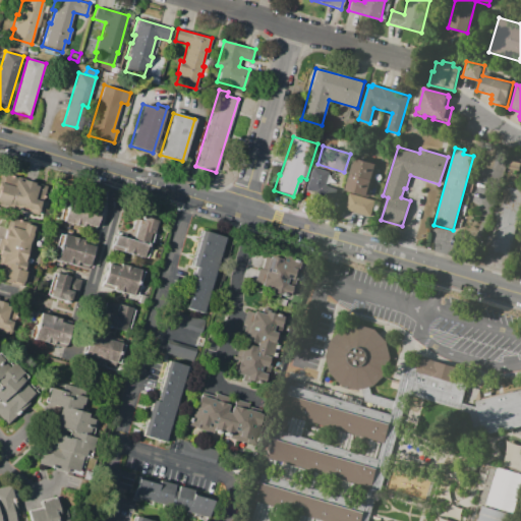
[(355,158),(377,164),(366,197),(375,200),(370,217),(345,210),(350,192),(345,190),(355,158)]
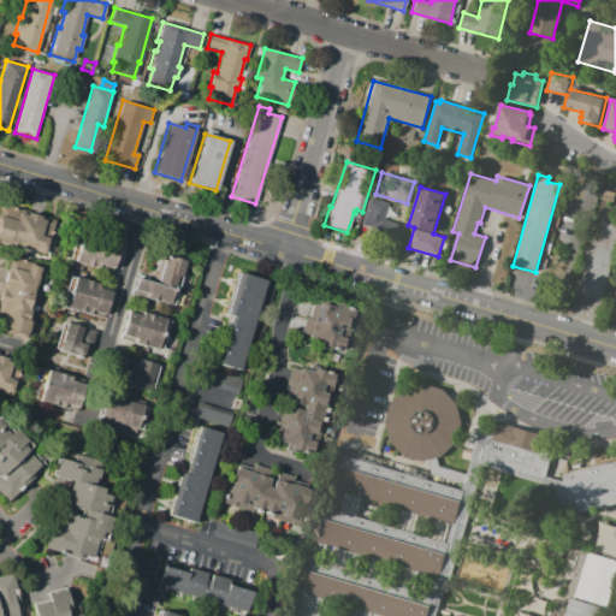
[(603,190),(615,193),(614,202),(602,200),(603,190)]
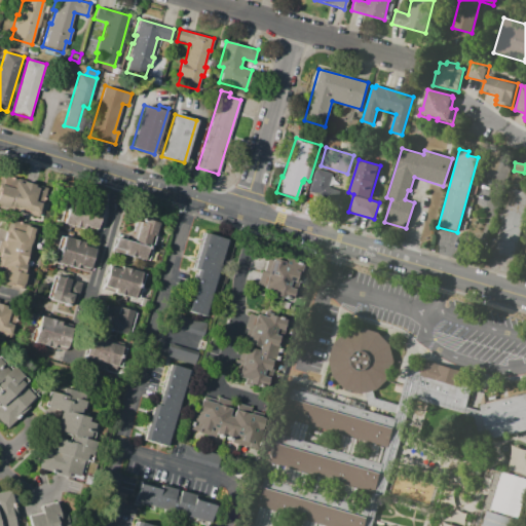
[(314,168),(331,174),(327,187),(339,191),(333,210),(304,200),(314,168)]
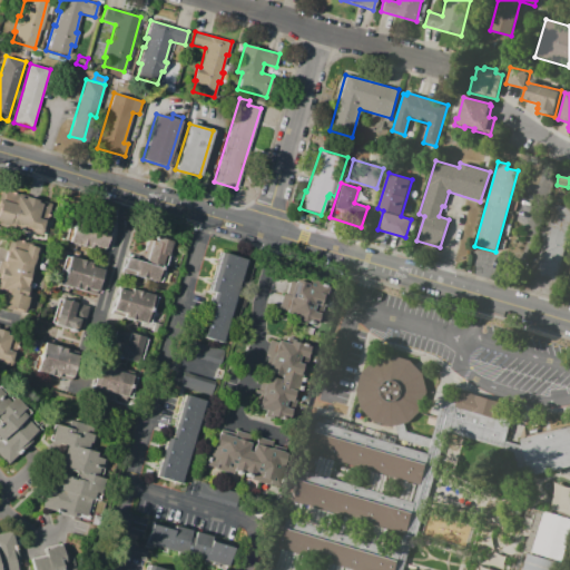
[(0,189),(0,222),(18,227),(17,231),(22,232),(23,229),(40,234),(48,203),(26,197),(25,198),(17,196),(18,194),(0,189)]
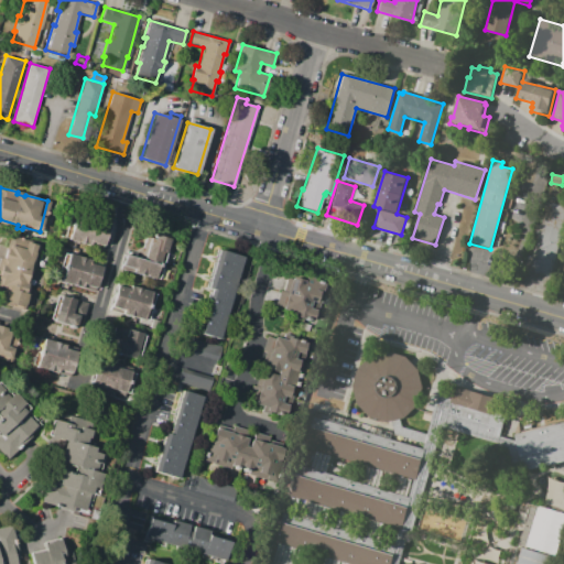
[(548,203),(563,206),(563,225),(551,277),(521,269),(525,256),(533,258),(538,241),(532,240),(537,224),(541,225),(548,203)]
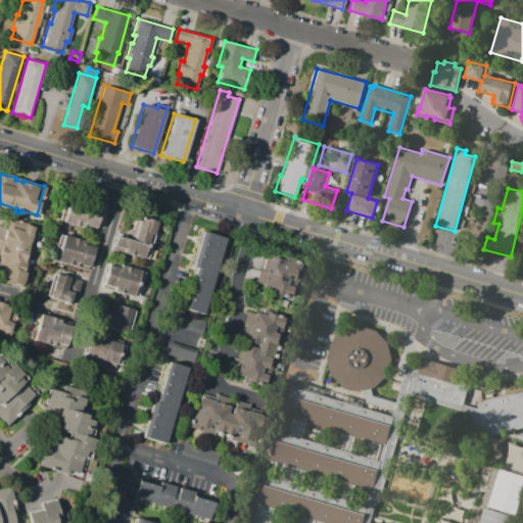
[(67,194),(104,204),(97,231),(60,221),(67,194)]
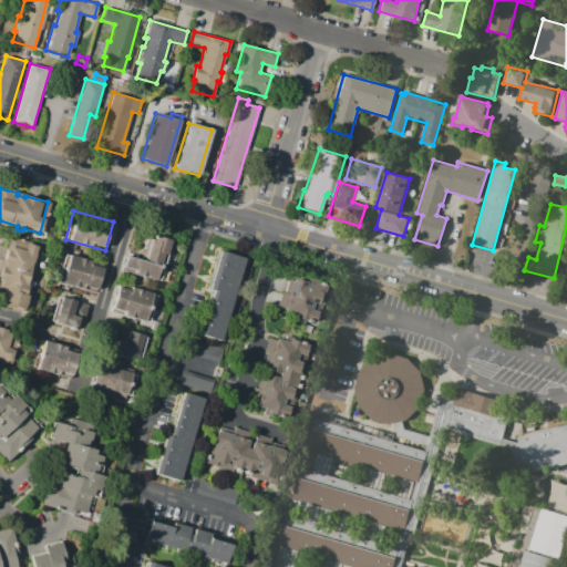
[(126,253),(145,257),(152,234),(171,239),(158,281),(121,271),(126,253)]
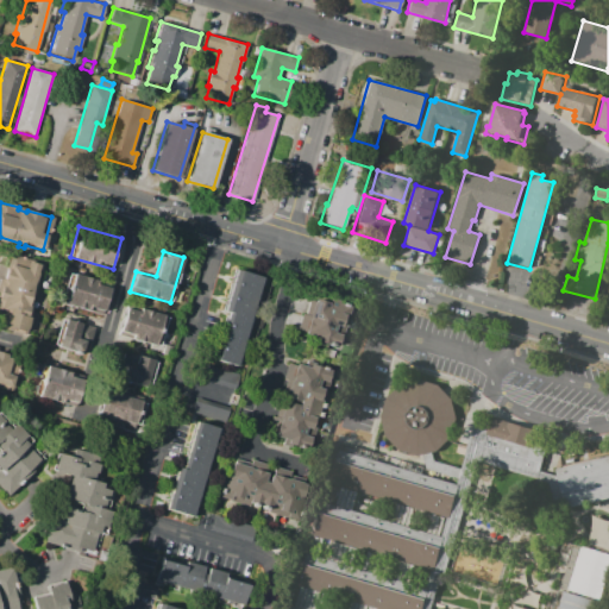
[(29,259),(45,264),(36,300),(33,300),(31,307),(33,308),(25,334),(0,327),(0,293),(2,286),(5,287),(6,282),(4,281),(7,268),(10,269),(11,265),(26,269),(29,259)]
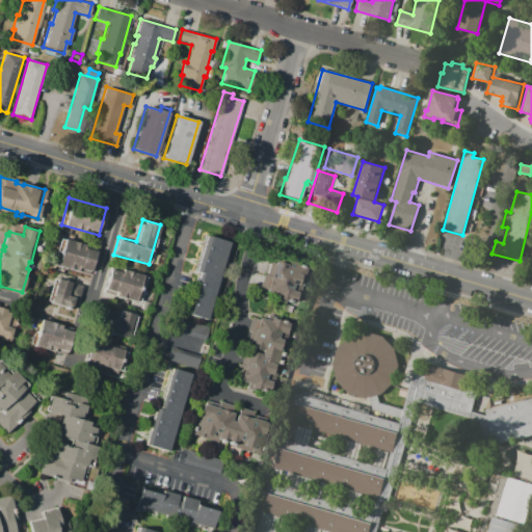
[(207,235),(233,243),(210,320),(188,314),(200,276),(194,275),(207,235)]
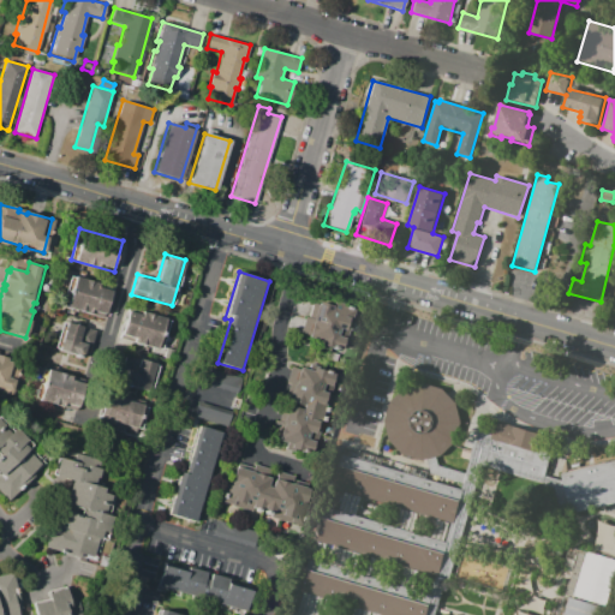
[(70,275),(75,276),(75,274),(90,278),(90,280),(99,282),(97,286),(112,290),(103,317),(65,308),(65,305),(63,305),(70,275)]
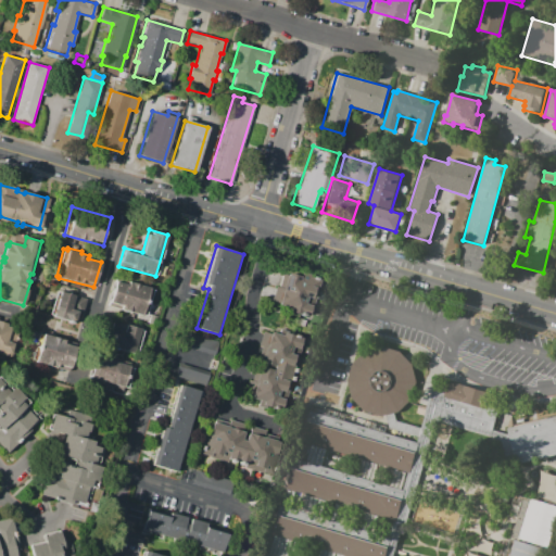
[(290,273),(300,275),(301,272),(310,274),(308,278),(319,280),(315,297),(313,297),(310,305),(312,305),(308,316),(304,315),(303,316),(299,315),(300,314),(294,312),(293,314),(285,312),(287,307),(278,305),(279,302),(273,301),(277,287),(279,287),(283,274),(289,276),(290,273)]
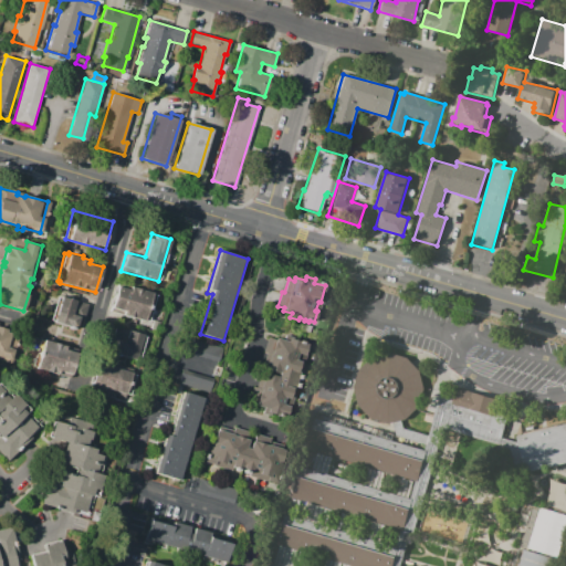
[(115,284),(129,287),(130,286),(153,292),(152,294),(156,295),(148,323),(122,315),(122,314),(109,312),(111,307),(109,307),(115,284)]
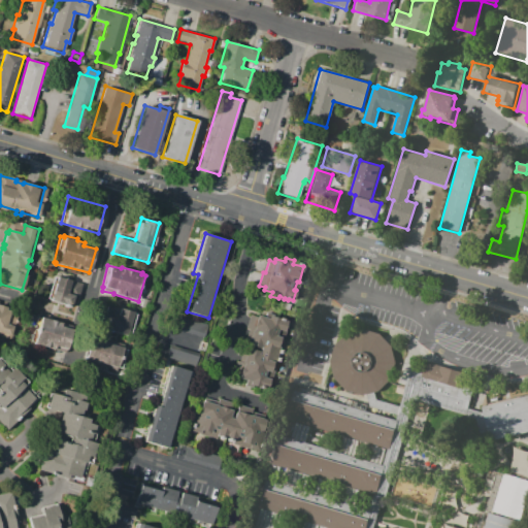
[(45,299),(70,307),(74,296),(76,297),(80,282),(53,274),(45,299)]
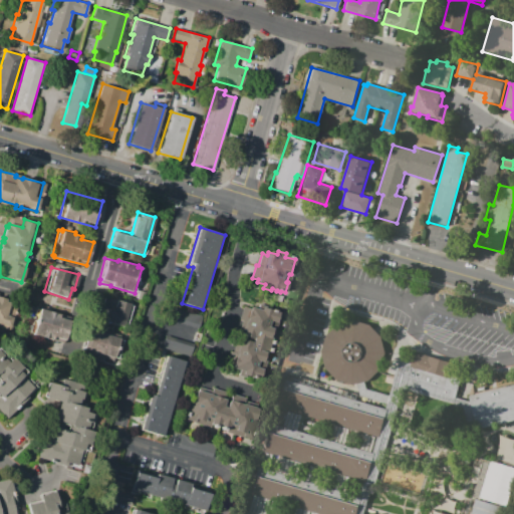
[(0,328),(3,329),(7,314),(11,315),(15,301),(0,297),(0,328)]
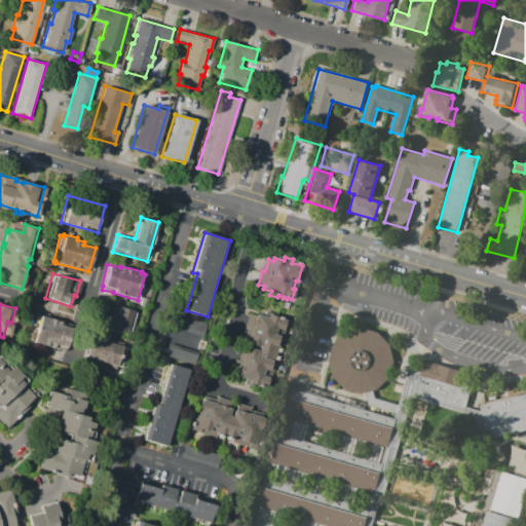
[(107,304),(134,311),(133,312),(135,314),(129,335),(120,332),(119,335),(114,334),(115,331),(111,330),(110,332),(107,331),(107,329),(105,329),(107,318),(104,317),(107,304)]
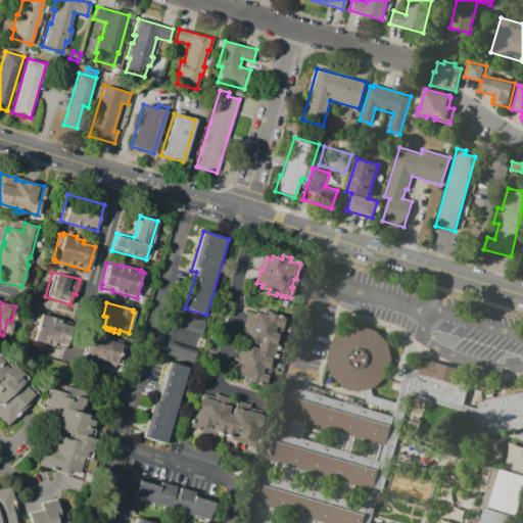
[(247,312),(254,313),(254,312),(266,315),(267,313),(287,318),(282,335),(278,334),(276,345),(279,346),(276,360),(271,359),(264,383),(235,375),(236,369),(231,368),(234,358),(240,360),(248,328),(243,326),(247,312)]
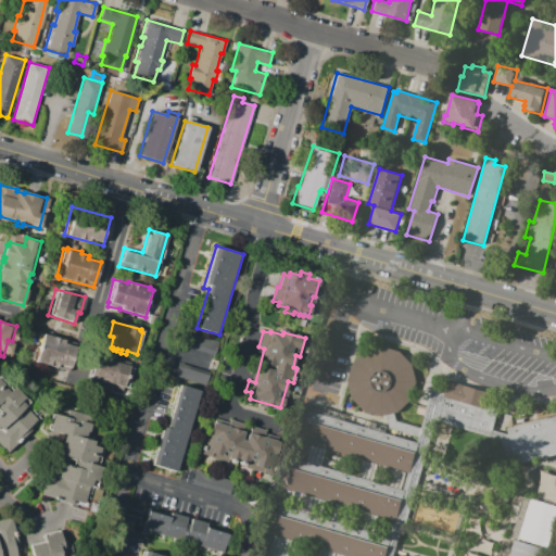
[(39,332),(77,343),(70,373),(59,369),(58,370),(35,364),(35,361),(32,359),(39,332)]
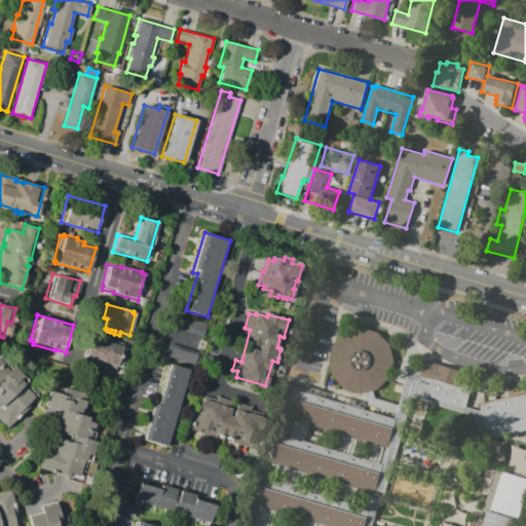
[(177,315),(207,324),(202,336),(174,328),(177,315)]
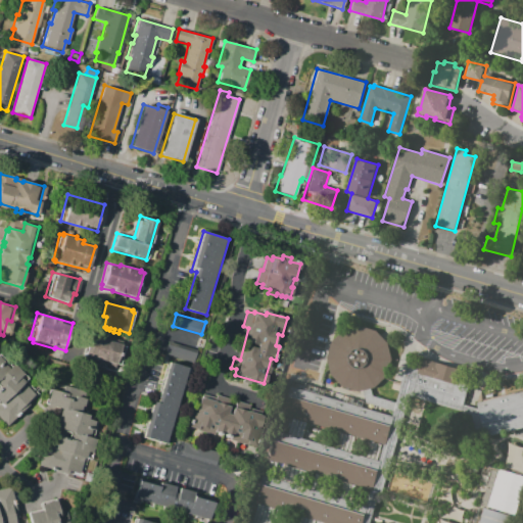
[(478,403),(522,392),(522,427),(487,437),(486,432),(475,435),(471,413),(470,416),(461,413),(462,410),(408,395),(382,493),(379,492),(370,522),(329,522),(256,503),(263,480),(365,510),(371,489),(272,461),(277,441),(378,471),(385,446),(282,417),(288,396),(389,425),(393,411),(366,402),(363,390),(343,387),(331,375),(328,359),(332,341),(343,330),(360,326),(378,331),(388,343),(391,361),(387,377),(376,387),(370,388),(373,396),(395,402),(399,390),(406,366),(419,370),(422,360),(461,370),(458,383),(469,386),(464,405),(480,409),(478,403)]
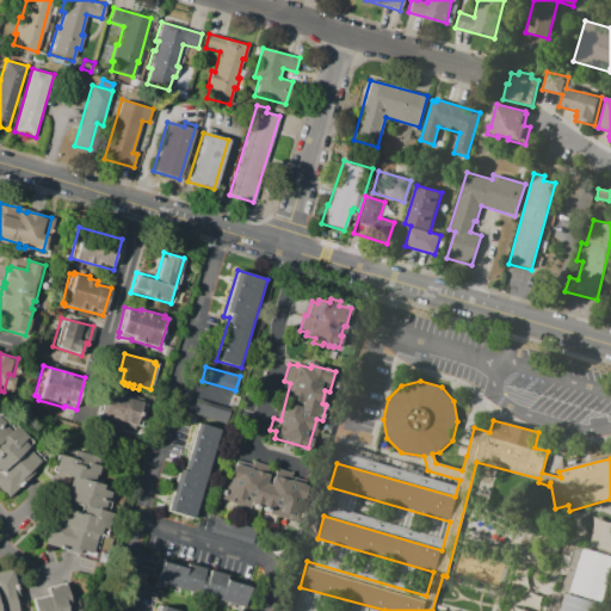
[(105,388),(143,397),(142,403),(144,405),(140,425),(136,425),(134,431),(127,429),(128,426),(121,425),(119,427),(112,425),(113,423),(102,420),(102,418),(98,417),(105,388)]
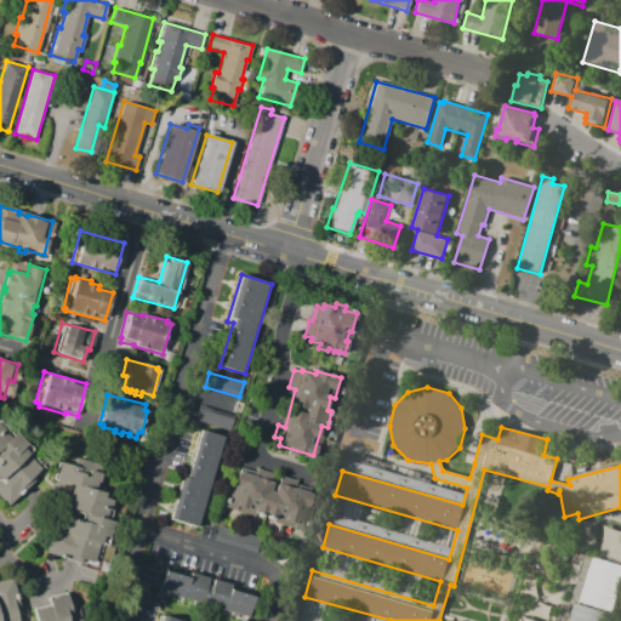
[(199,409),(234,419),(229,433),(195,423),(199,409)]
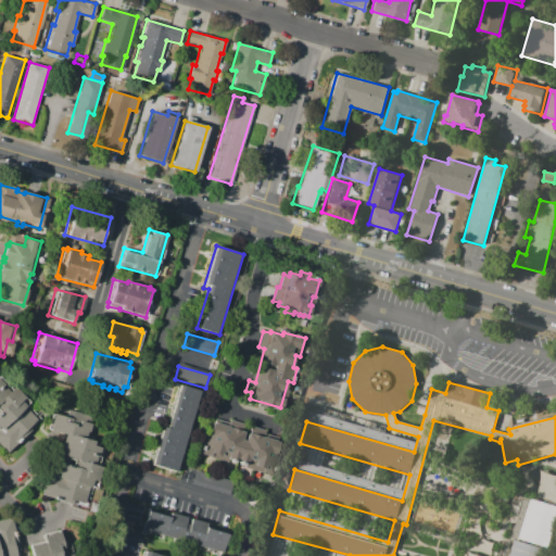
[(0,442),(8,451),(33,429),(30,427),(40,418),(27,403),(29,402),(15,386),(11,389),(0,377),(0,442)]
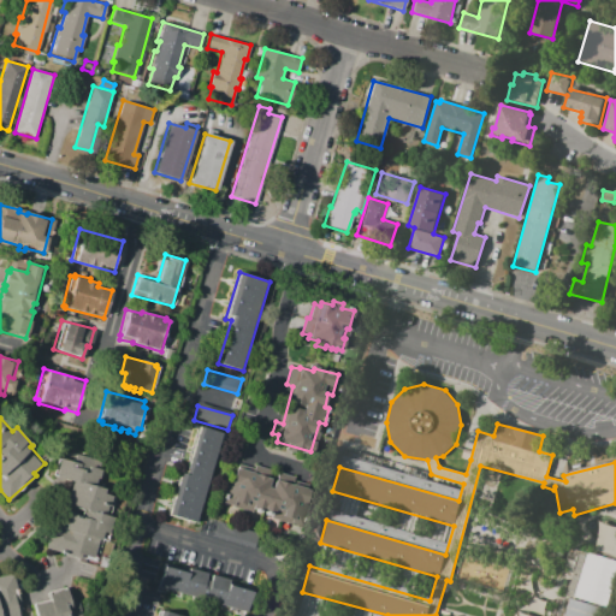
[(201,426),(221,432),(219,443),(221,444),(214,468),(212,467),(206,489),(207,489),(205,495),(207,496),(202,511),(201,510),(199,516),(201,516),(199,525),(170,517),(183,473),(188,474),(201,426)]
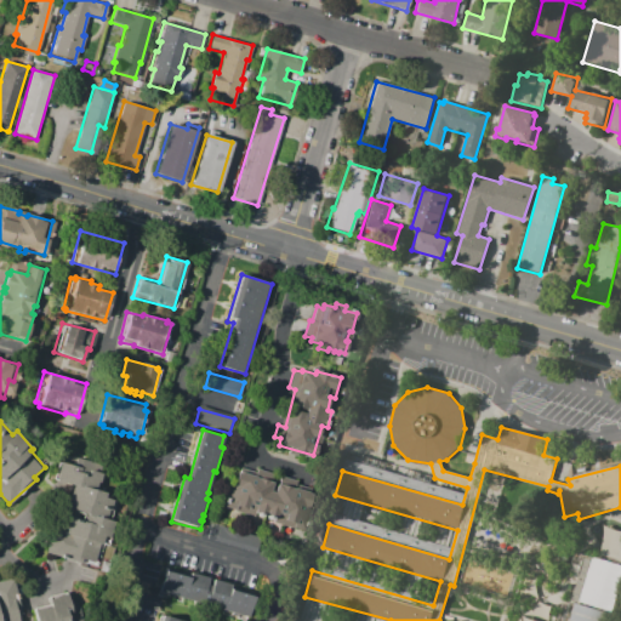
[(58,462),(70,465),(73,456),(100,463),(98,472),(102,473),(98,483),(96,483),(95,490),(104,493),(103,497),(113,500),(108,520),(112,520),(109,529),(112,529),(107,545),(103,543),(97,565),(45,552),(52,528),(63,530),(64,528),(61,528),(64,517),(81,522),(83,513),(66,508),(70,485),(56,482),(57,473),(56,473),(58,462)]
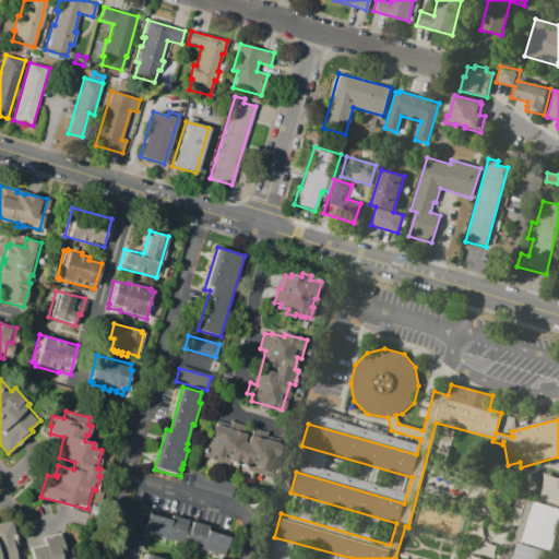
[(213,426),(215,426),(216,425),(229,428),(229,430),(245,435),(244,440),(247,441),(249,435),(282,444),(274,475),(248,468),(248,466),(246,466),(245,467),(241,466),(241,465),(236,463),(236,465),(232,464),(232,462),(230,462),(229,464),(202,456),(203,453),(201,452),(202,448),(204,436),(210,438),(213,426)]
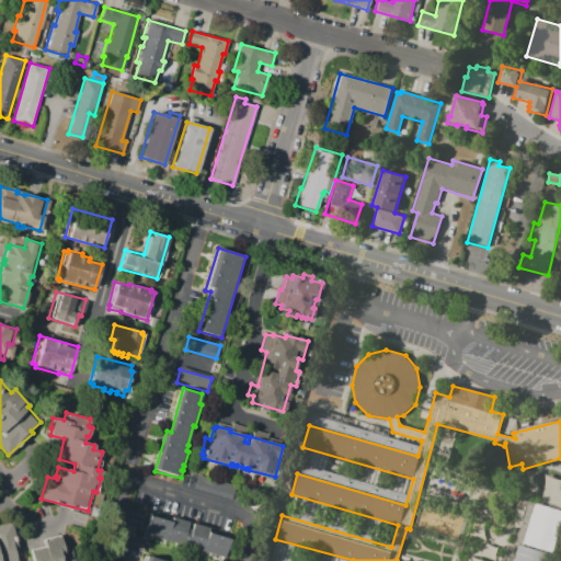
[(547,480),(560,482),(560,504),(542,501),(547,480)]
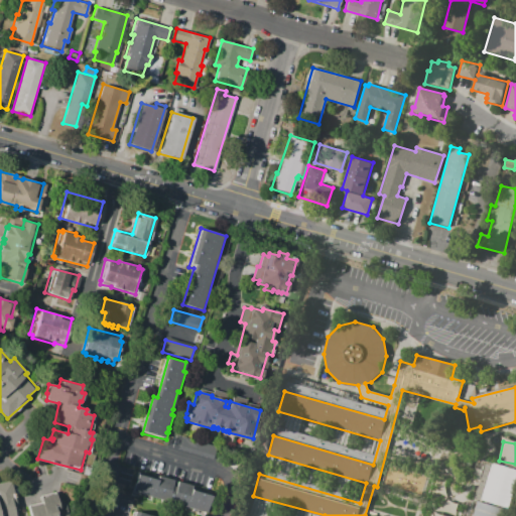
[(515,470),(493,463),(481,501),(470,498),(463,515),(507,515),(515,490),(515,470)]
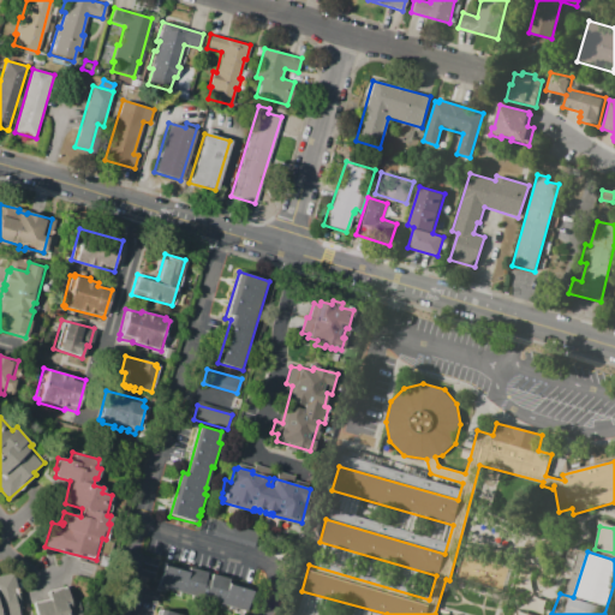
[(162,565),(189,572),(190,567),(230,578),(228,584),(252,590),(245,614),(220,608),(221,605),(209,602),(209,605),(190,599),(190,596),(180,593),(180,597),(155,590),(162,565)]
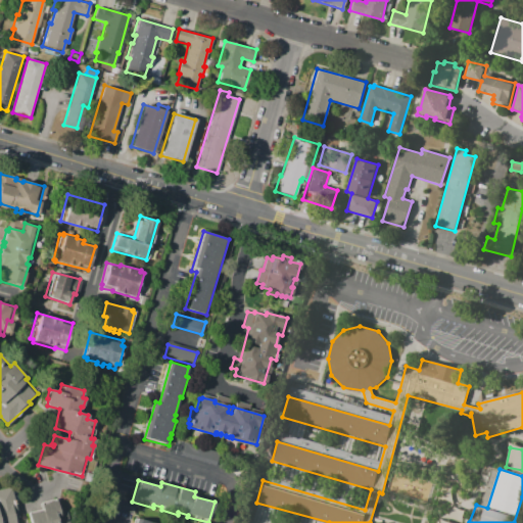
[(0,522),(0,491),(10,489),(12,501),(14,500),(18,517),(16,518),(17,522),(0,522)]
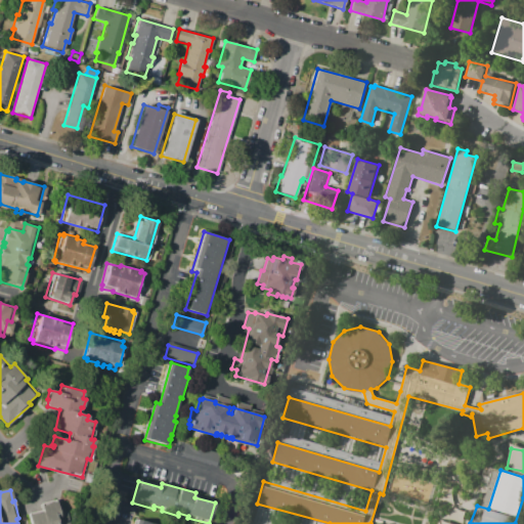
[(55,500),(58,511),(66,509),(70,523),(31,523),(29,515),(39,513),(42,513),(40,505),(55,500)]
